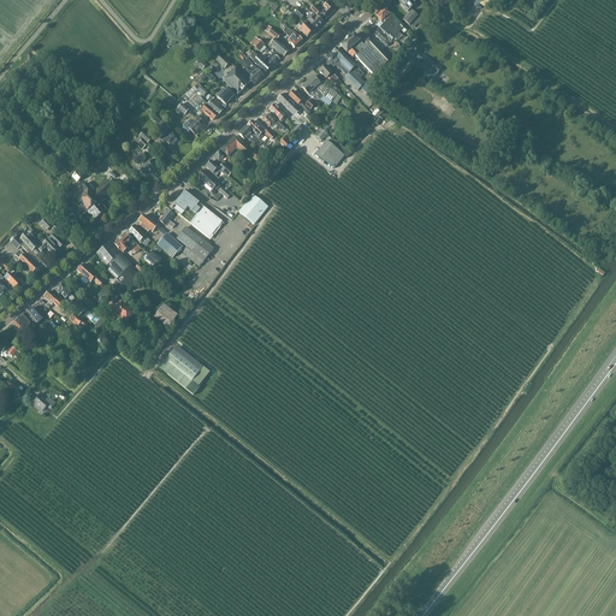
[(314,6),(311,10),(317,16),(319,17),(320,16),(326,21),(335,10),(327,4),(329,3),(325,0),(323,0),(326,4),(323,7),(326,10),(325,11),(323,11),(320,12),(314,6)]
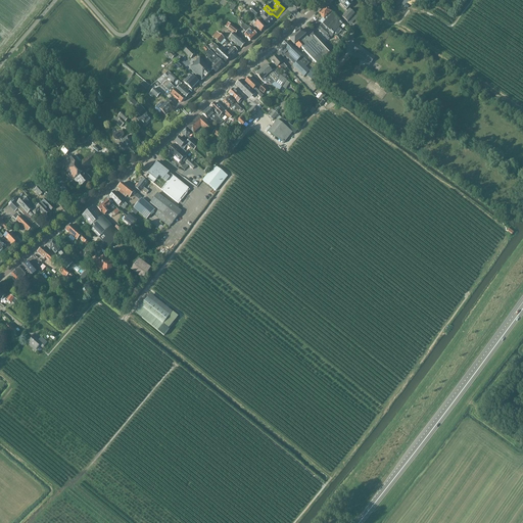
[(348,7),(353,3),(350,0),(341,0),(339,2),(346,10),(347,11),(341,17),(348,22),(355,15),(349,10),(350,9),(348,7)]
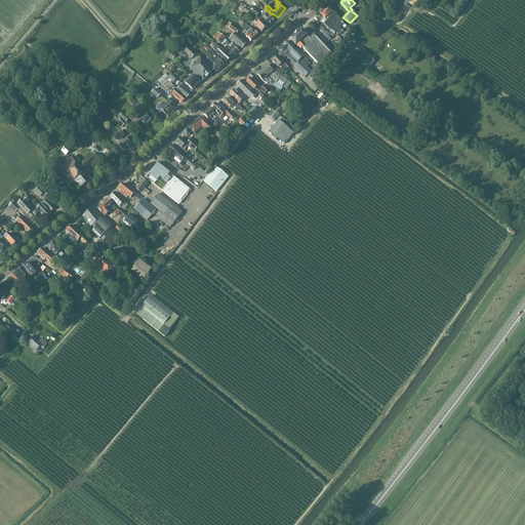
[(329,15),(333,12),(327,6),(320,13),(325,19),(326,21),(331,16),(329,15)]
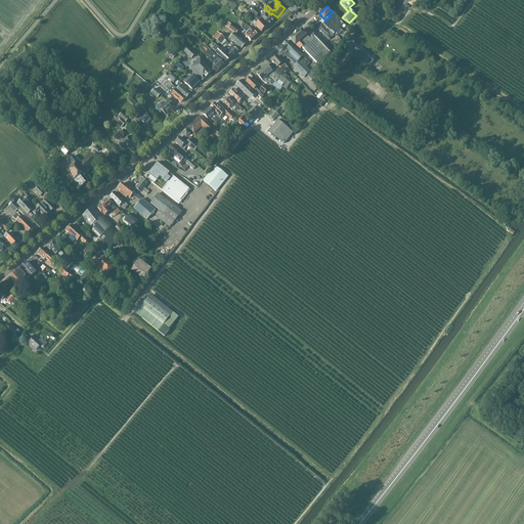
[(255,17),(259,13),(254,9),(250,13),(255,17)]
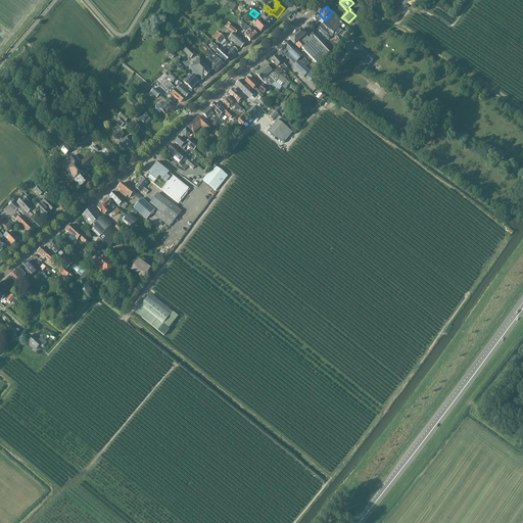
[(259,17),(263,19),(263,20),(268,26),(274,19),(269,13),(267,11),(259,17)]
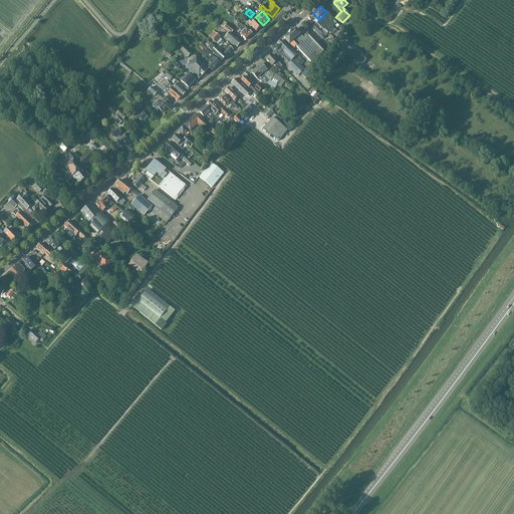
[(327,33),(334,25),(337,22),(326,12),(322,15),(324,16),(319,20),(316,24),(327,33)]
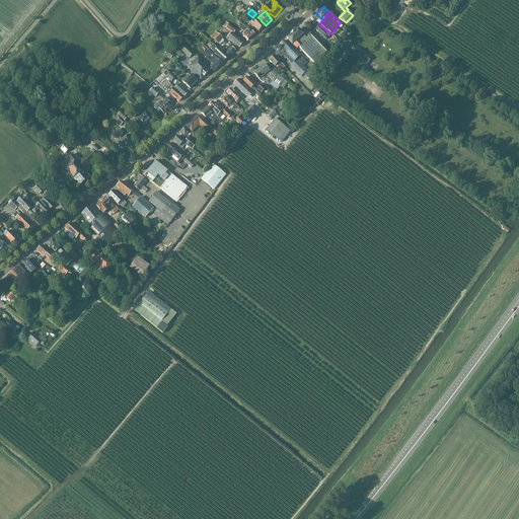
[(258,31),(264,26),(257,20),(255,21),(253,19),(251,21),(253,23),(252,24),(258,31)]
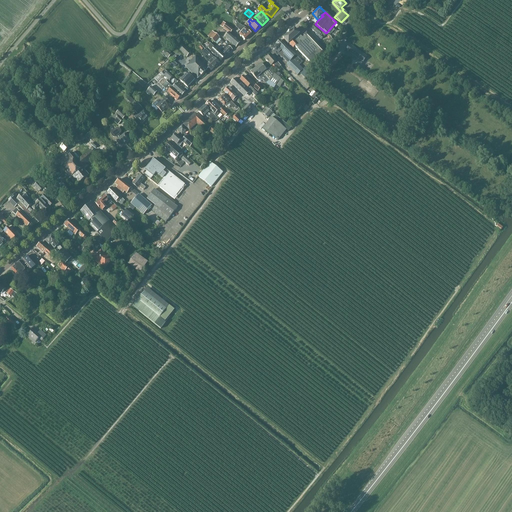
[(251,35),(245,28),(246,28),(237,23),(236,27),(241,32),(239,34),(245,40),(251,35)]
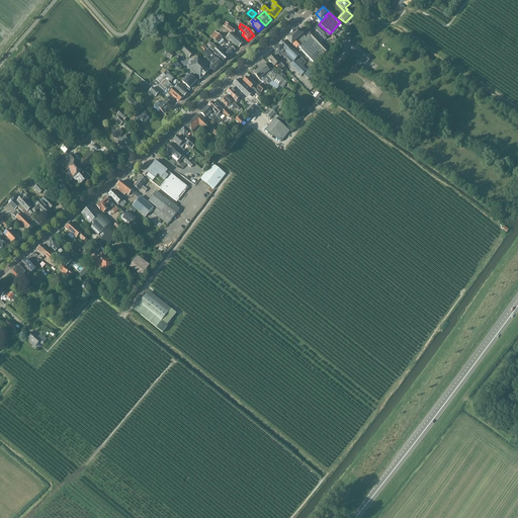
[(229,24),(226,27),(233,33),(236,29),(229,24)]
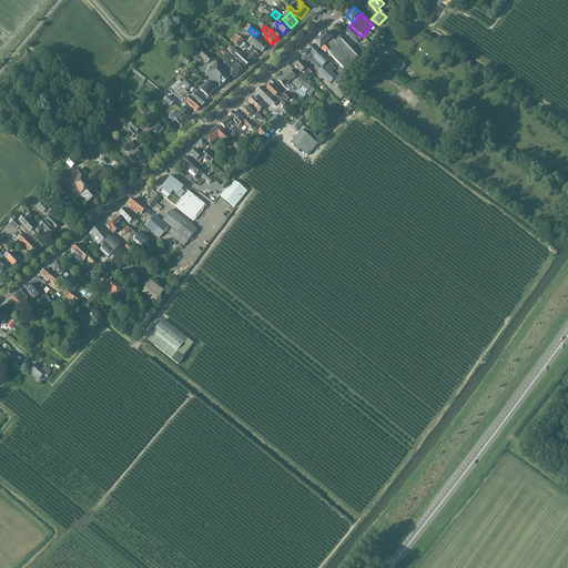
[(363,38),(362,37),(350,27),(345,31),(357,42),(359,41),(363,38)]
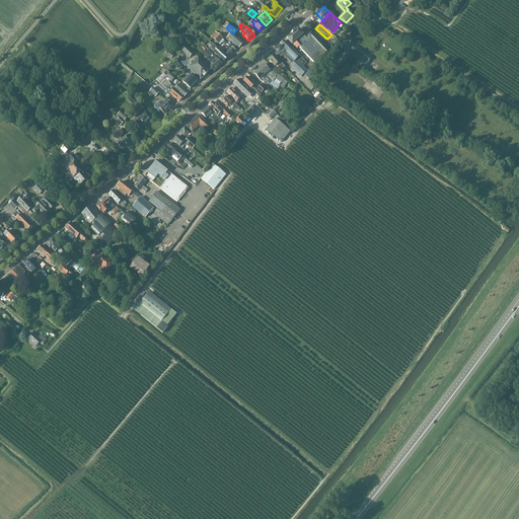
[(323,63),(320,60),(321,59),(322,61),(331,53),(311,30),(307,34),(308,36),(306,39),(298,29),(287,40),(292,45),(293,45),(297,49),(299,47),(302,50),(301,50),(315,65),(316,65),(318,67),(323,63)]
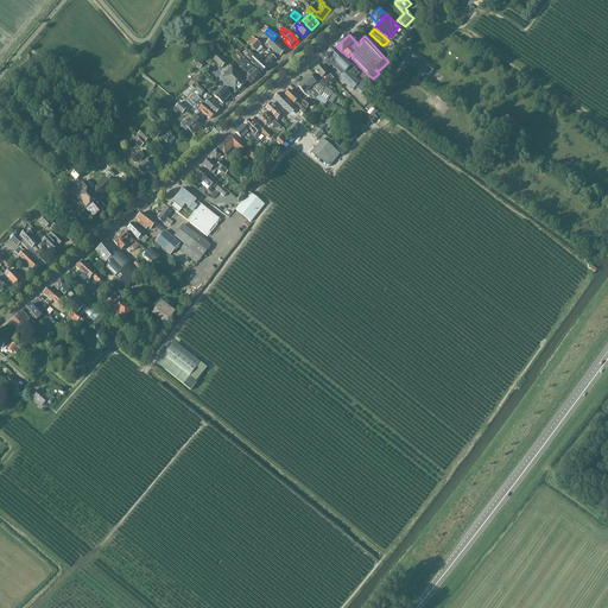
[(258,52),(263,48),(260,45),(261,45),(252,37),(246,43),(258,52)]
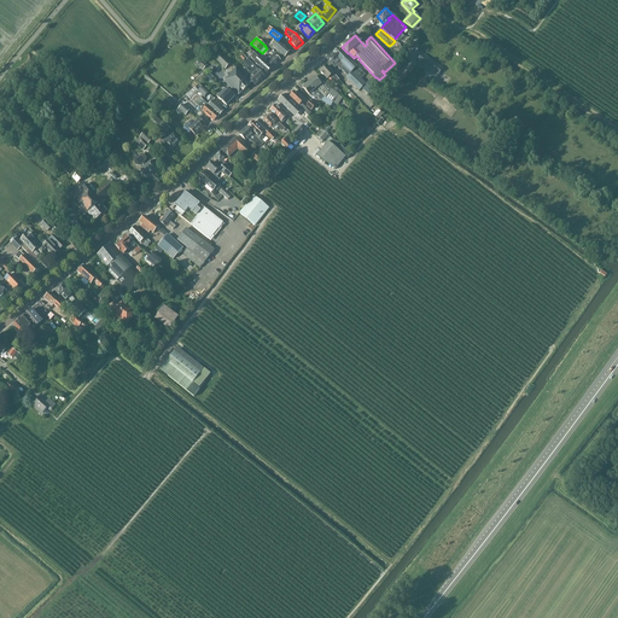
[(290,52),(280,42),(277,40),(270,45),(275,48),(284,57),(290,52)]
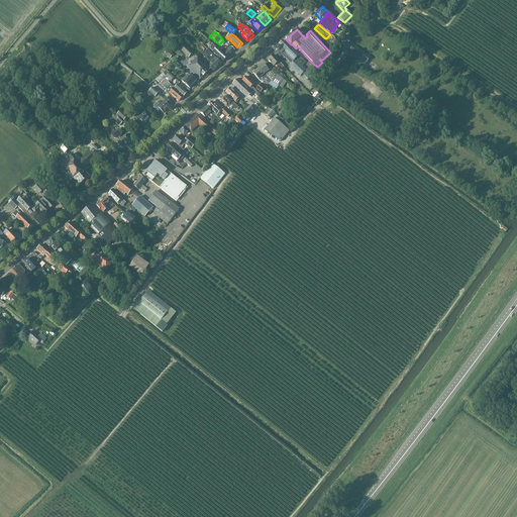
[(310,67),(306,71),(302,67),(305,63),(296,54),(283,40),(273,49),(280,57),(282,56),(285,59),(286,59),(291,65),(290,67),(300,76),(303,74),(309,80),(316,73),(310,67)]
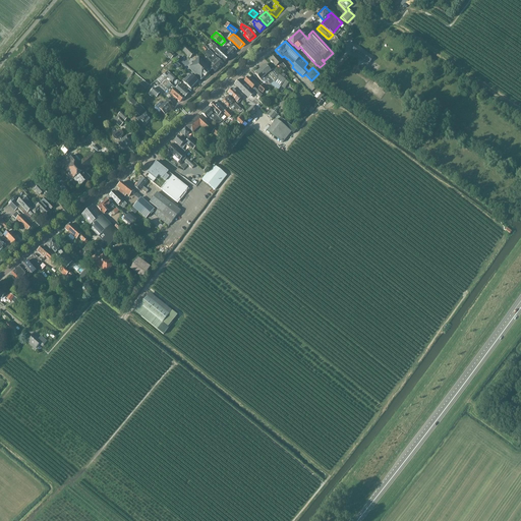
[(182,44),(179,48),(182,50),(190,58),(193,54),(185,46),(182,44)]
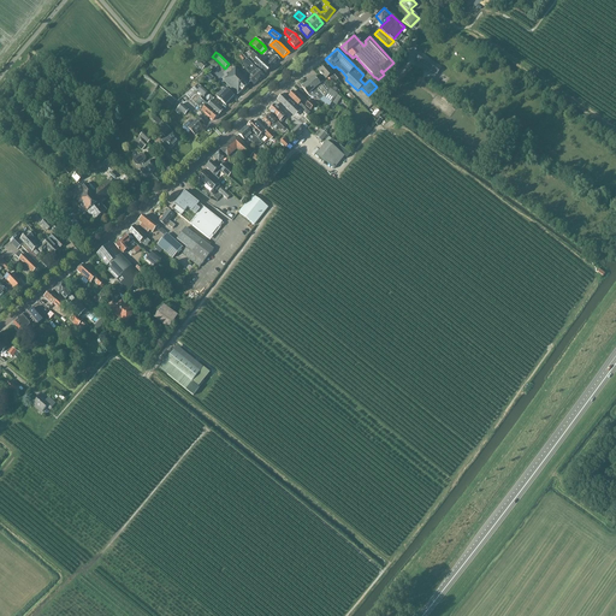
[(271,69),(255,54),(253,52),(252,52),(253,53),(250,55),(249,57),(249,58),(250,59),(250,60),(254,63),(266,73),(271,69)]
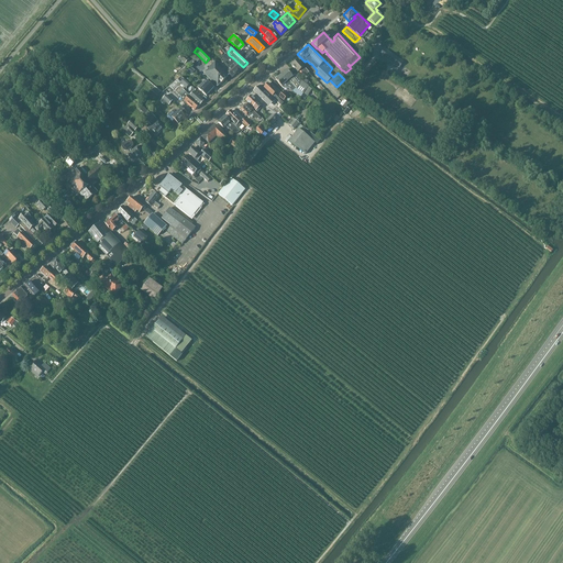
[(249,62),(255,55),(249,50),(242,56),(249,62)]
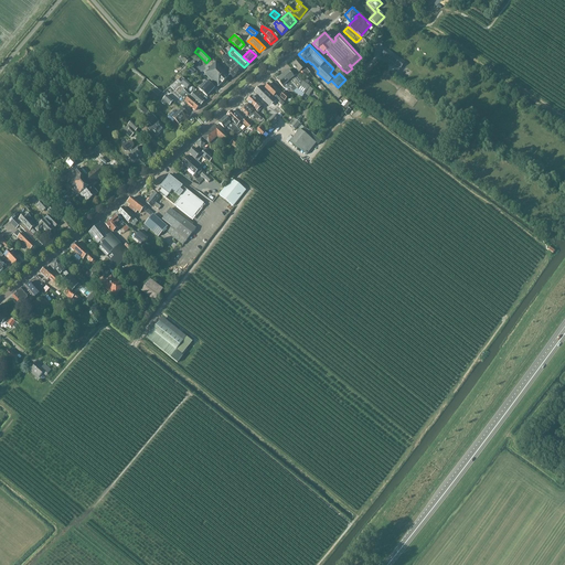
[(388,51),(383,57),(401,70),(405,62),(388,51)]
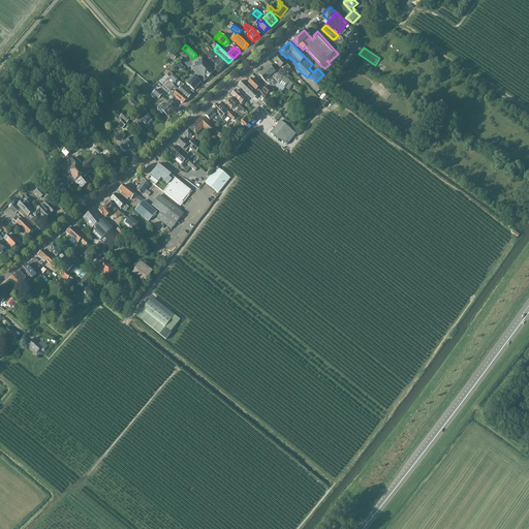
[(167,55),(174,60),(178,56),(172,51),(167,55)]
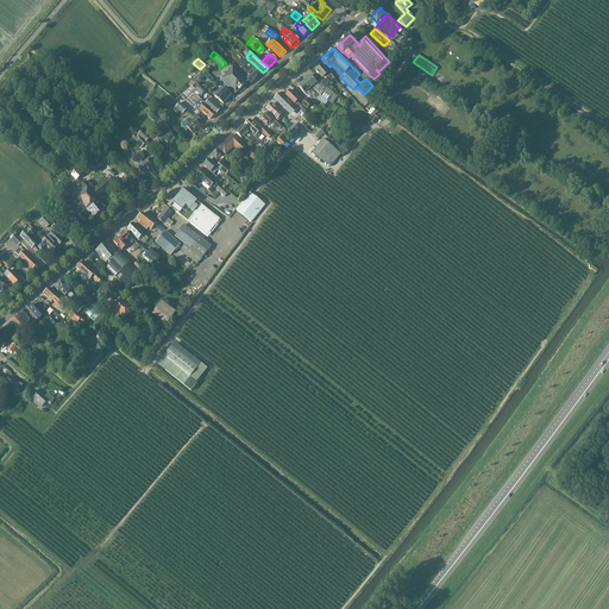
[(251,83),(261,75),(255,69),(245,60),(240,63),(243,66),(243,70),(248,75),(245,77),(251,83)]
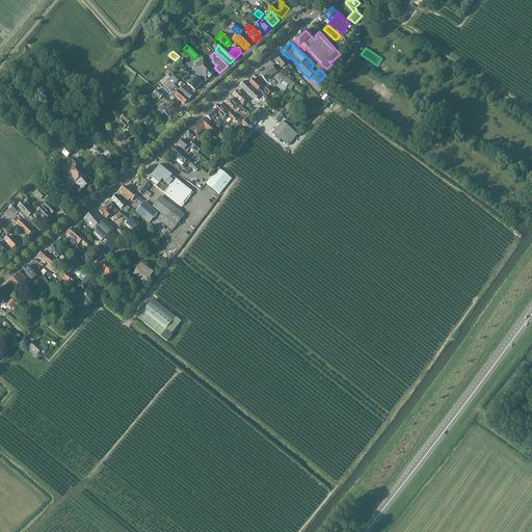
[(289,72),(292,69),(282,57),(275,62),(282,69),(283,68),(285,70),(286,69),(289,72)]
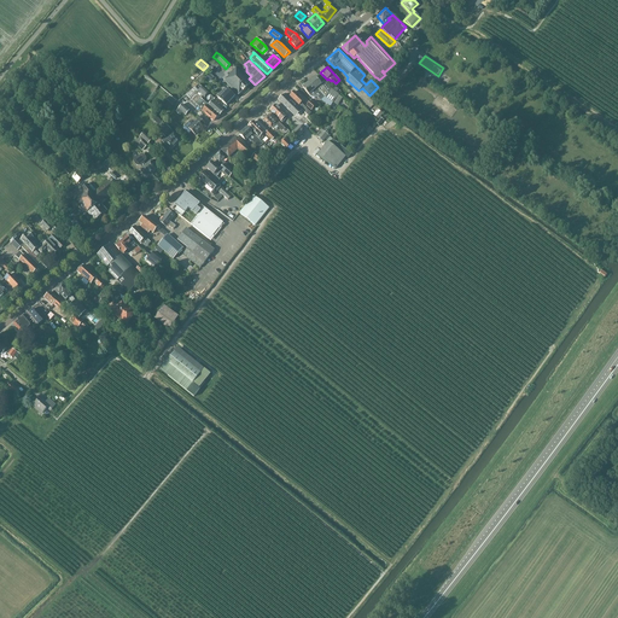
[(238,95),(250,83),(235,68),(227,77),(228,77),(225,81),(238,95)]
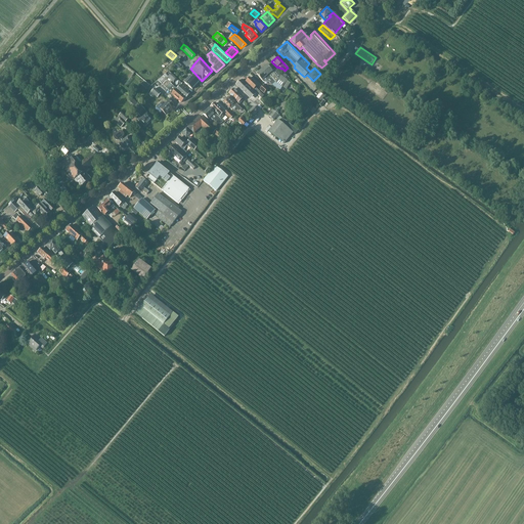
[(275,70),(272,72),(266,66),(261,70),(271,81),(273,80),(275,82),(275,83),(282,87),(285,85),(287,80),(286,79),(281,76),(275,70)]
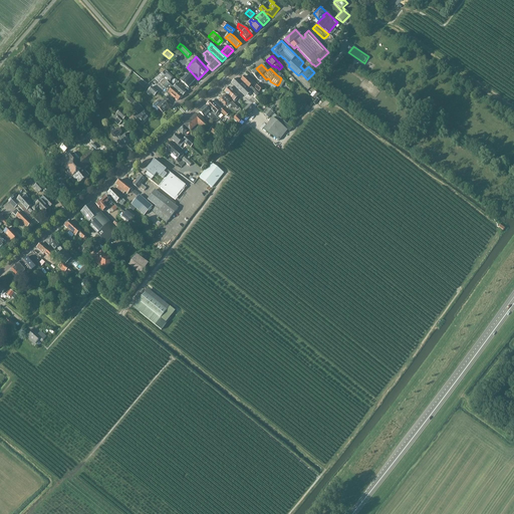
[(256,68),(252,73),(257,79),(259,81),(260,81),(262,81),(262,80),(264,82),(264,81),(266,84),(267,83),(273,88),(275,88),(276,87),(279,89),(280,87),(277,85),(270,81),(270,80),(268,78),(266,79),(256,68)]
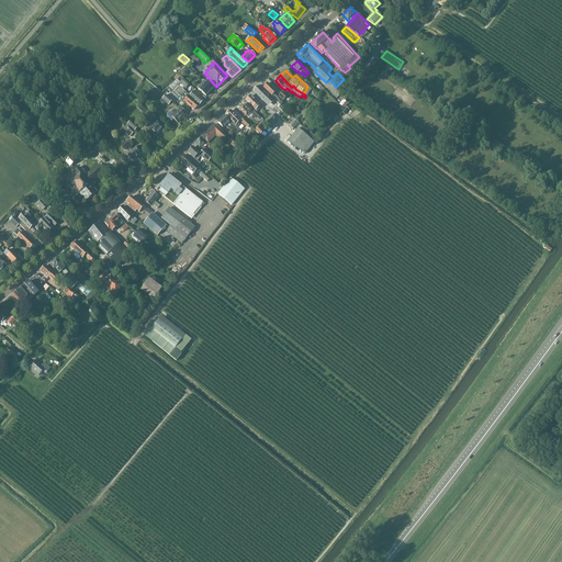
[(177,79),(177,80),(180,83),(183,87),(184,88),(186,89),(189,85),(187,83),(183,80),(182,79),(180,78),(179,78),(177,79)]
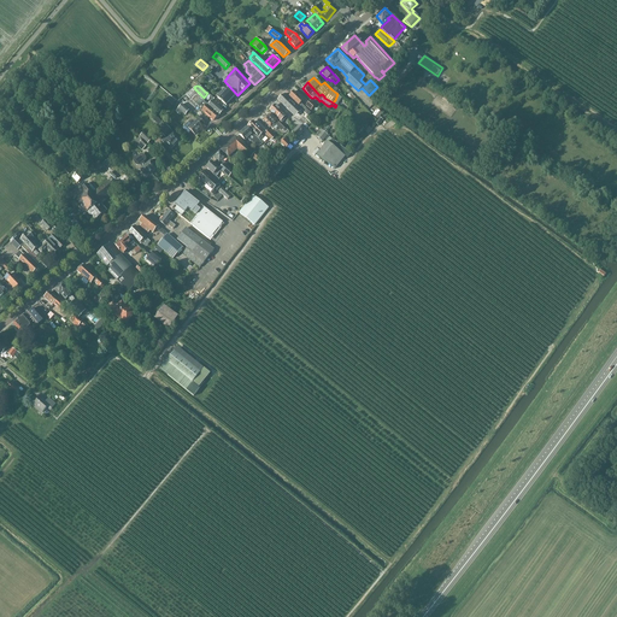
[(194,88),(194,87),(186,94),(191,100),(199,107),(201,111),(213,122),(218,116),(210,109),(210,107),(209,106),(200,99),(203,97),(201,95),(198,92),(194,88)]
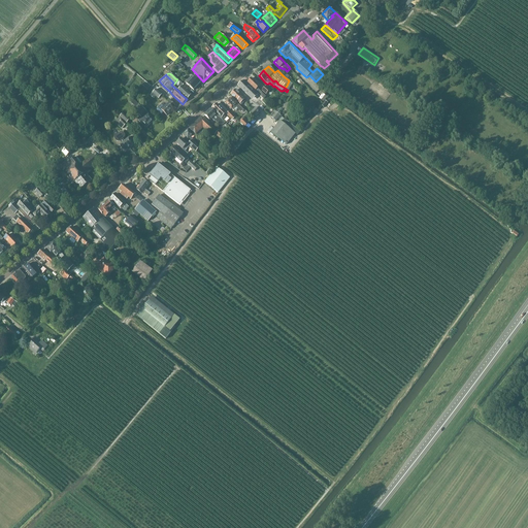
[(200,84),(194,77),(192,75),(186,83),(186,84),(193,91),(200,84)]
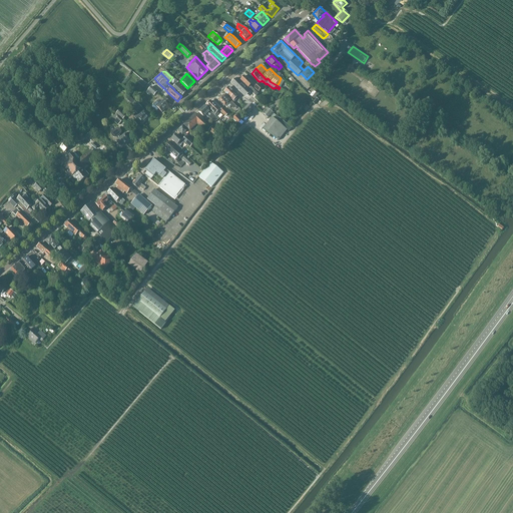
[(244,76),(239,81),(248,88),(247,88),(252,93),(255,96),(258,94),(249,86),(252,83),(244,76)]
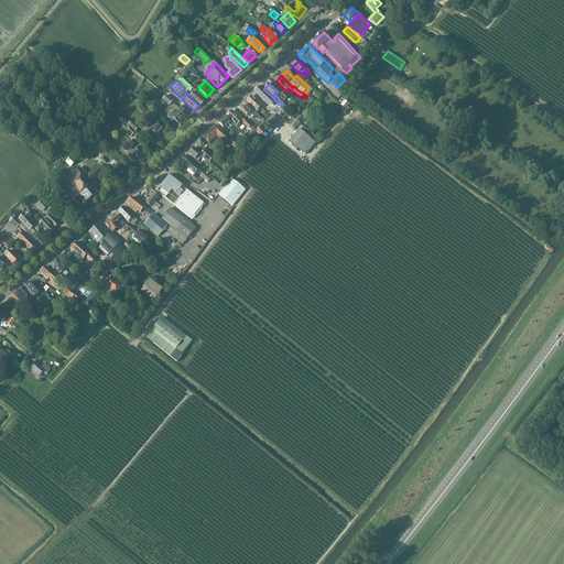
[(261,98),(267,93),(260,86),(255,91),(261,98)]
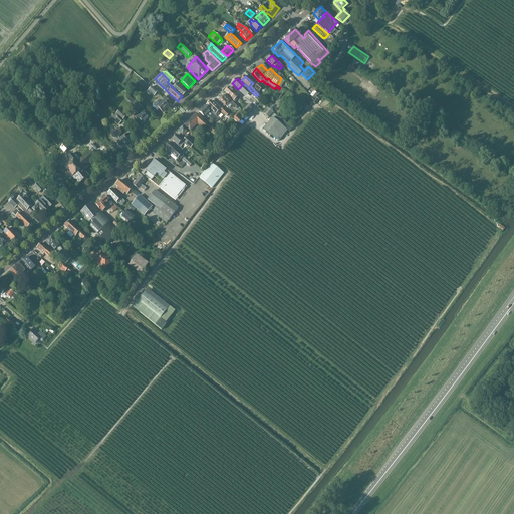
[(138,83),(144,88),(147,84),(141,79),(138,83)]
